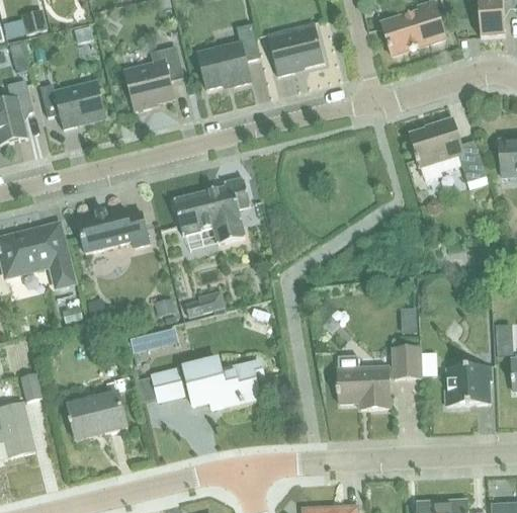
[(159,0),(161,9),(171,6),(170,0),(159,0)]
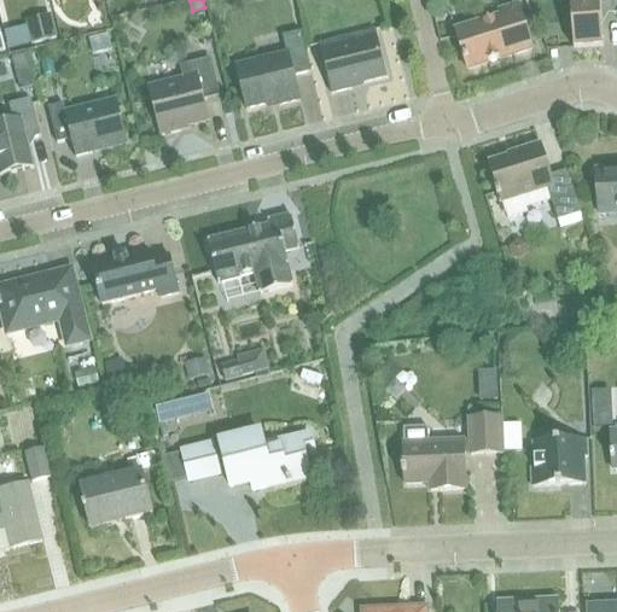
[(570,0),(574,45),(603,42),(600,11),(615,10),(613,0),(570,0)]
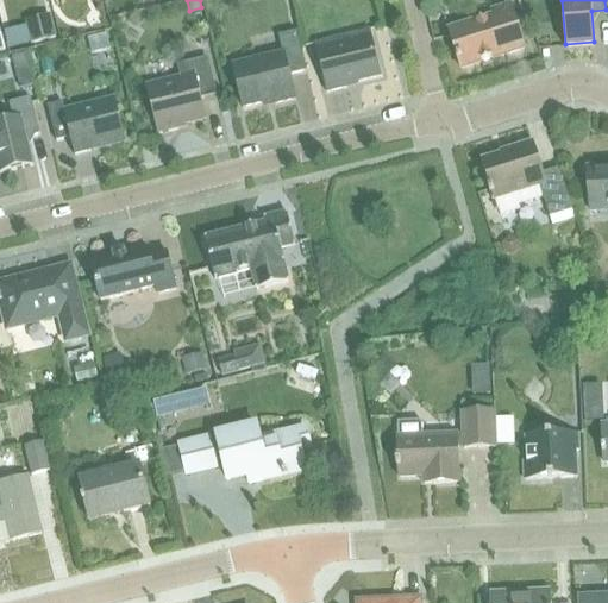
[(449,29),(459,64),(524,44),(511,2),(491,8),(493,14),(449,29)]
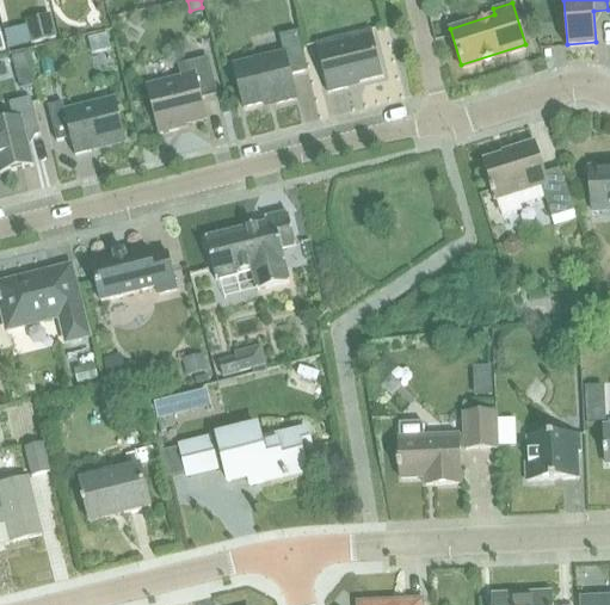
[(34,39),(55,35),(49,12),(28,18),(34,39)]
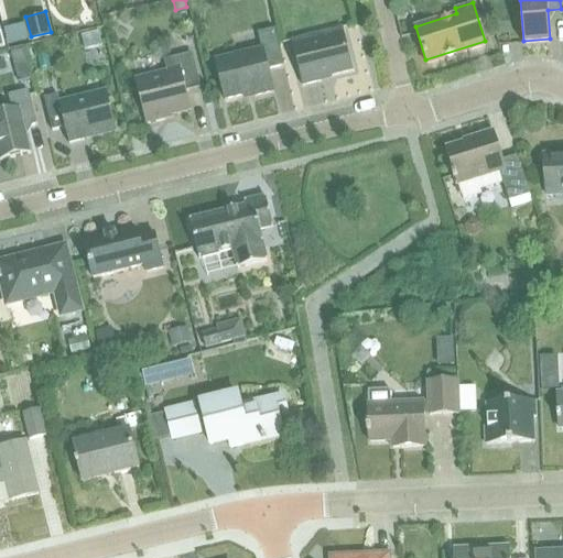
[(268,67),(283,63),(274,26),(257,30),(261,46),(215,57),(225,97),(253,90),(255,94),(273,89),(268,67)]
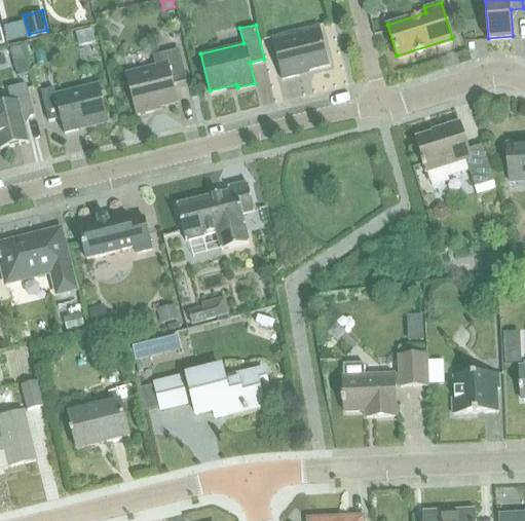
[(289,30),(271,35),(282,76),(299,72),(298,70),(307,67),(307,68),(329,63),(320,27),(290,34),(289,30)]
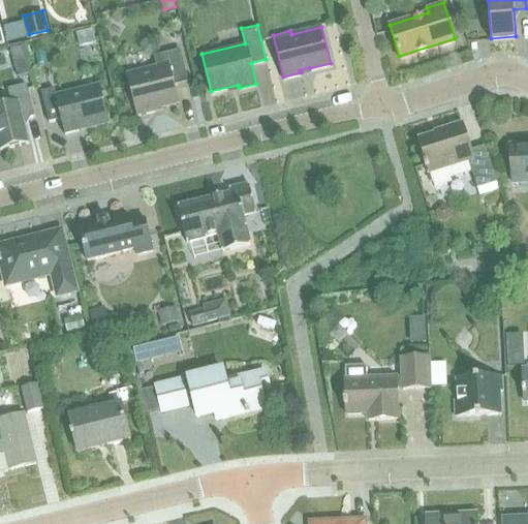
[(23,40),(9,44),(13,59),(27,56),(23,40)]
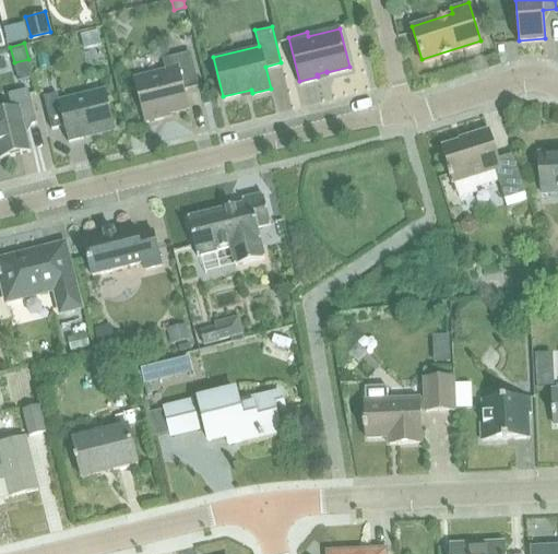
[(185,87),(199,84),(190,50),(162,57),(165,68),(158,78),(156,77),(135,82),(134,77),(133,77),(144,120),(162,116),(161,112),(188,105),(185,87)]
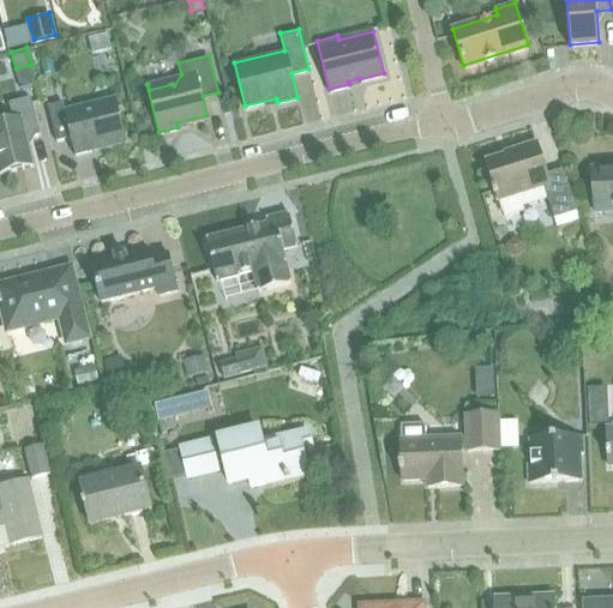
[(25,136),(40,133),(30,95),(8,101),(12,118),(0,121),(0,172),(32,163),(25,136)]
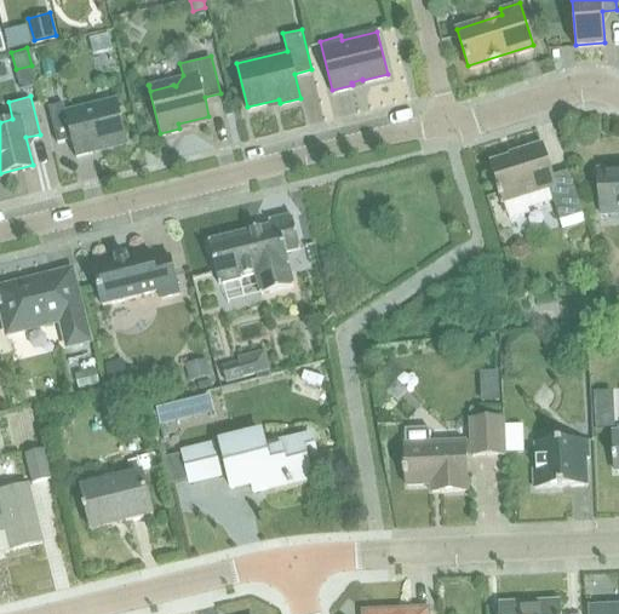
[(66,112),(63,101),(47,104),(57,141),(70,137),(75,154),(92,150),(91,148),(127,139),(116,98),(66,112)]
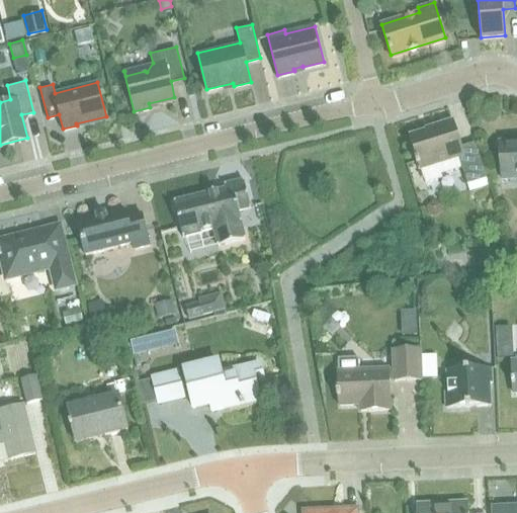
[(435,125),(410,134),(424,181),(442,175),(441,171),(461,165),(469,189),(489,183),(475,140),(460,145),(452,118),(435,124),(435,125)]
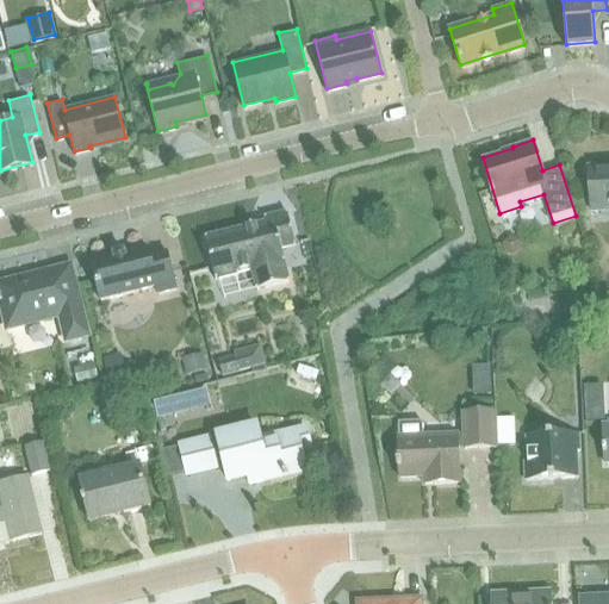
[(591,207),(608,206),(608,162),(588,164),(591,207)]
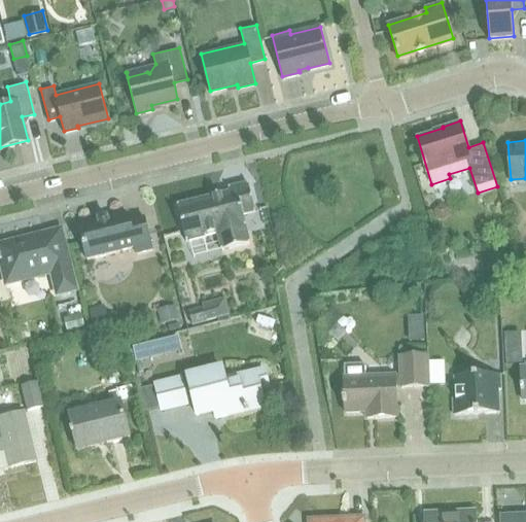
[(243,212),(254,209),(248,181),(228,185),(230,190),(177,203),(185,239),(206,234),(206,233),(217,230),(221,248),(249,241),(244,223),(245,223),(243,212)]
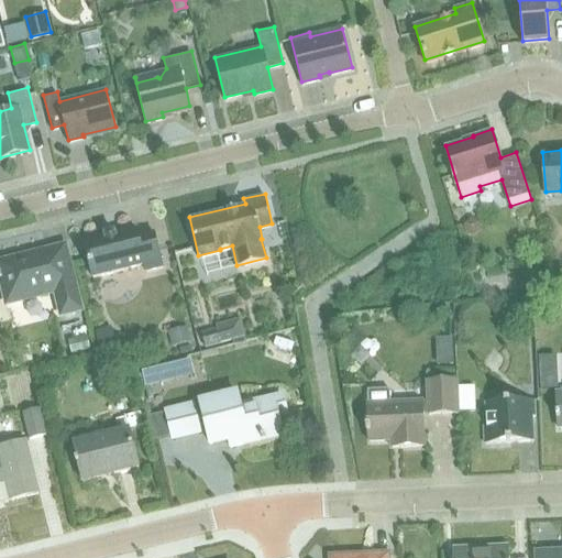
[(470,217),(464,222),(465,230),(473,232),(478,227),(477,219),(470,217)]
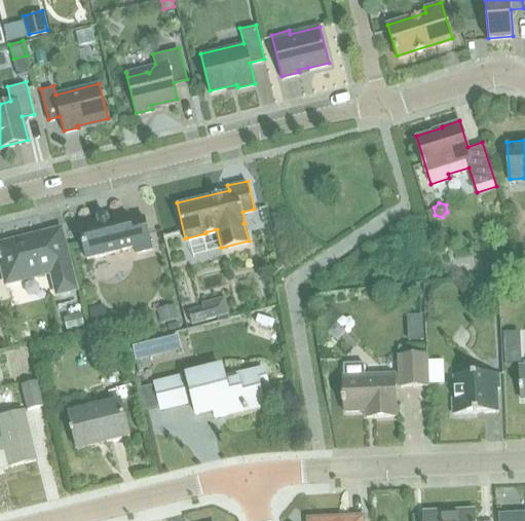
[(78,223),(86,257),(135,245),(136,251),(152,247),(144,215),(128,219),(127,211),(107,216),(107,215),(98,217),(98,219),(78,223)]
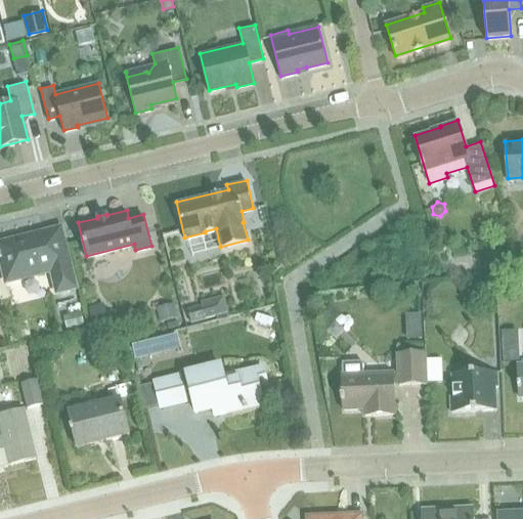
[(60,226),(0,241),(0,260),(5,280),(51,269),(56,291),(76,286),(60,226)]
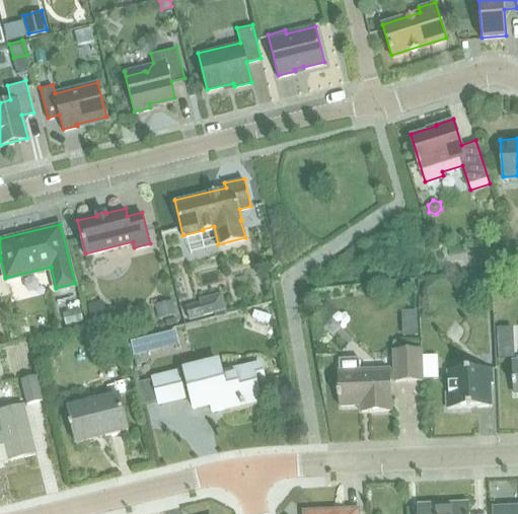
[(475,264),(475,281),(488,281),(488,264),(475,264)]
